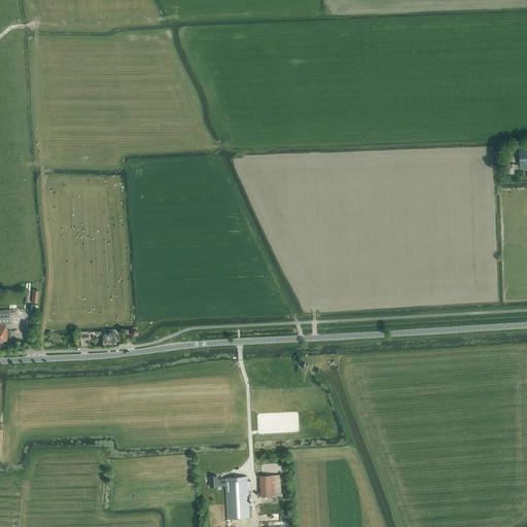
[(520,170),(526,169),(526,146),(519,147),(520,165),(514,165),(514,164),(506,164),(506,173),(514,173),(514,169),(520,169),(520,170)]
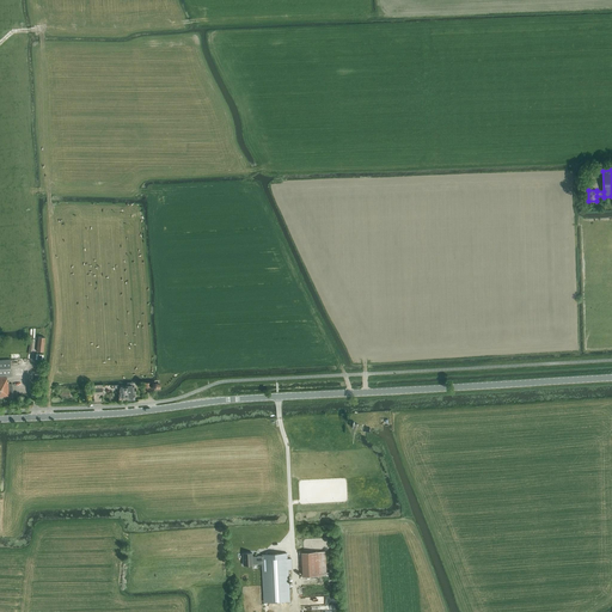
[(10,395),(13,395),(12,384),(8,384),(8,383),(7,383),(6,377),(11,377),(10,360),(0,360),(0,398),(10,397),(10,395)]
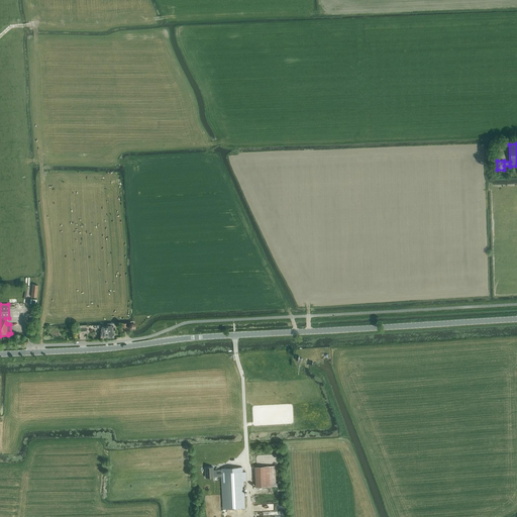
[(78,333),(87,333),(86,325),(78,326),(78,333)]
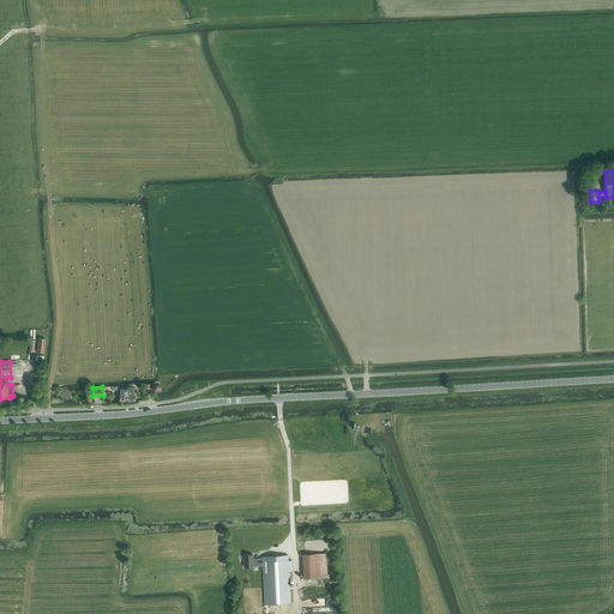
[(119,402),(128,402),(128,393),(127,393),(127,387),(119,387),(119,402)]
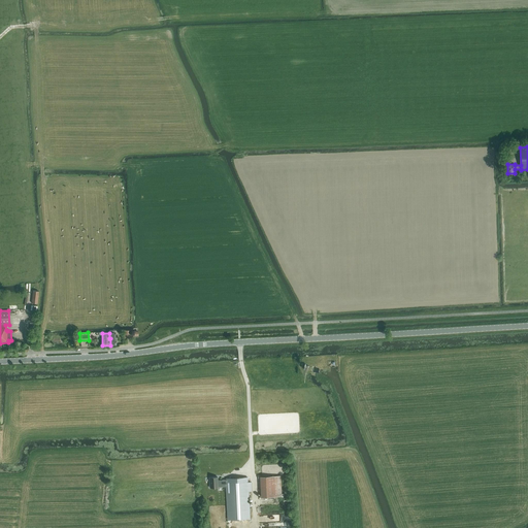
[(281,475),(273,476),(261,476),(262,497),(282,496),(281,475)]
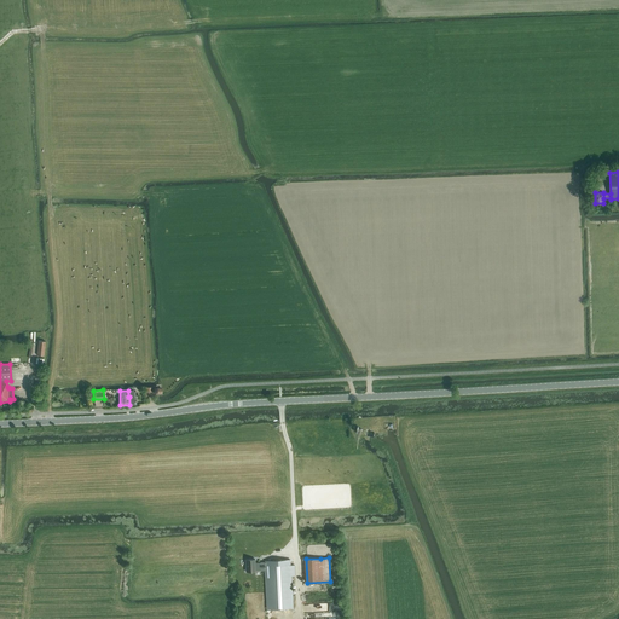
[(293,608),(290,560),(265,561),(265,562),(255,563),(255,559),(244,560),(246,572),(255,572),(255,571),(265,571),(267,609),(293,608)]
